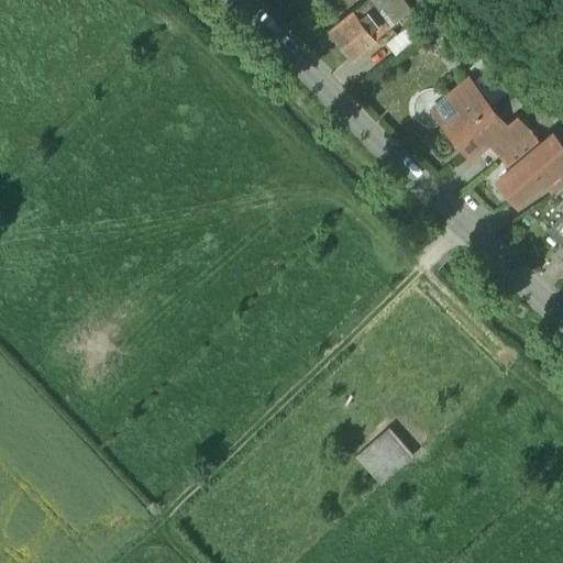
[(367,0),(366,0),(354,10),(376,39),(390,28),(379,15),(367,0)]
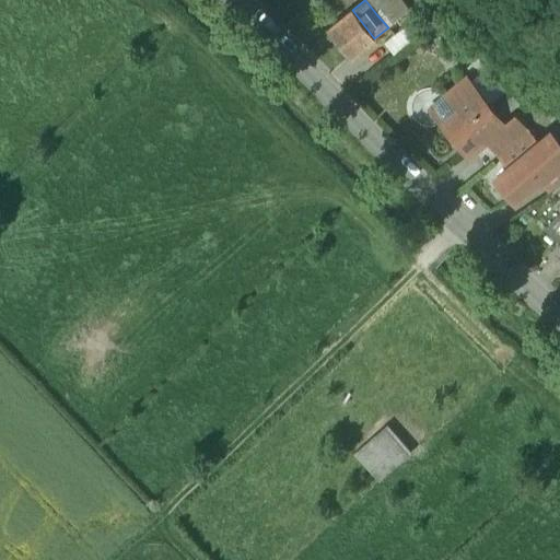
[(389,6),(384,0),(365,0),(377,15),(389,6)]
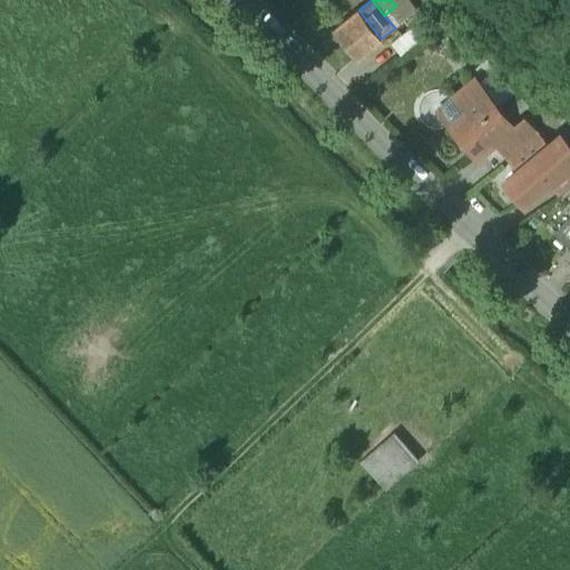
[(391,0),(396,6),(384,16),(395,28),(397,31),(422,12),(412,0),(391,0)]
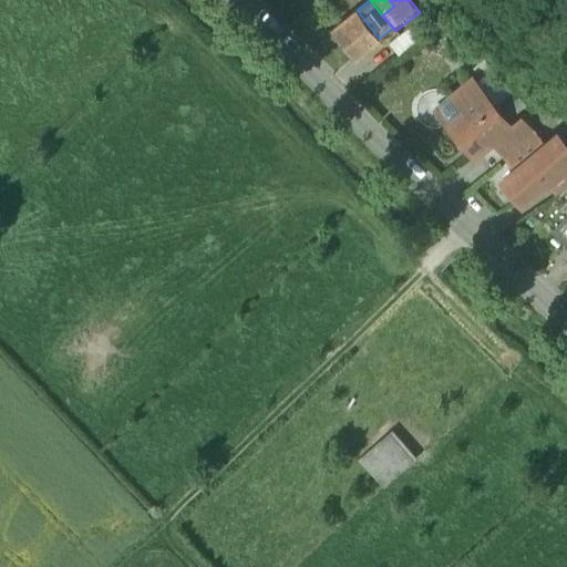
[(468,1),(467,0),(446,0),(455,11),(468,1)]
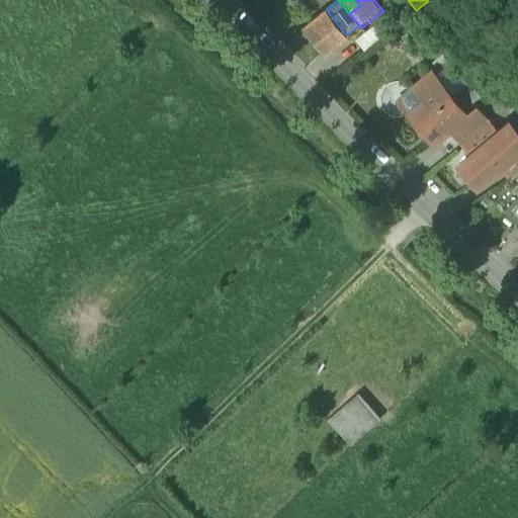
[(326,9),(303,27),(323,54),(338,41),(342,48),(348,42),(344,37),(346,35),(326,9)]
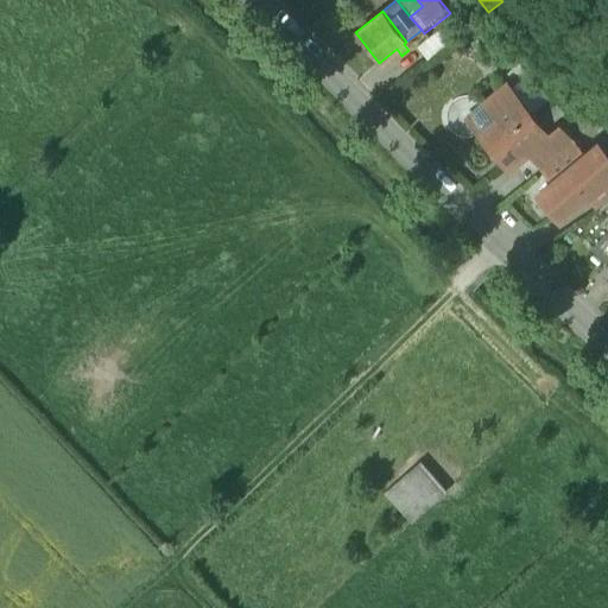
[(444,32),(419,51),(426,59),(450,40),(444,32)]
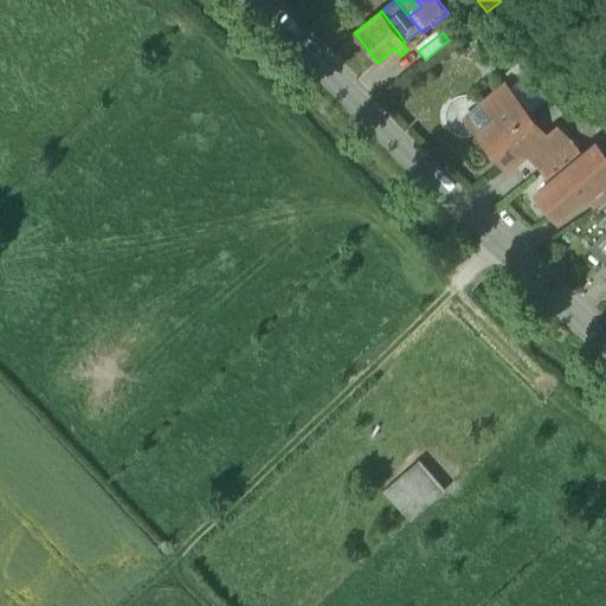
[(503,84),(481,103),(492,117),(477,130),(507,166),(524,150),(530,146),(558,124),(556,123),(545,133),(503,84)]
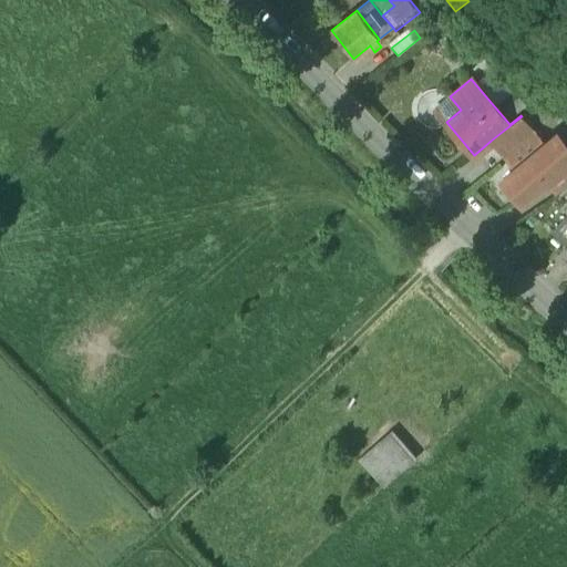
[(450,96),(435,109),(446,122),(461,110),(450,96)]
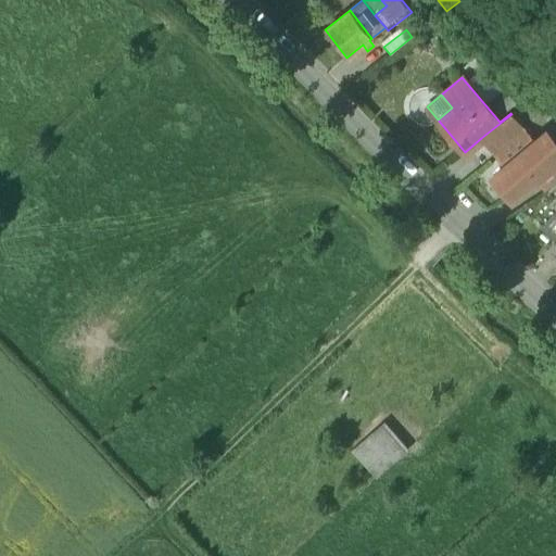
[(512,114),(487,134),(481,138),(495,156),(526,131),(512,114)]
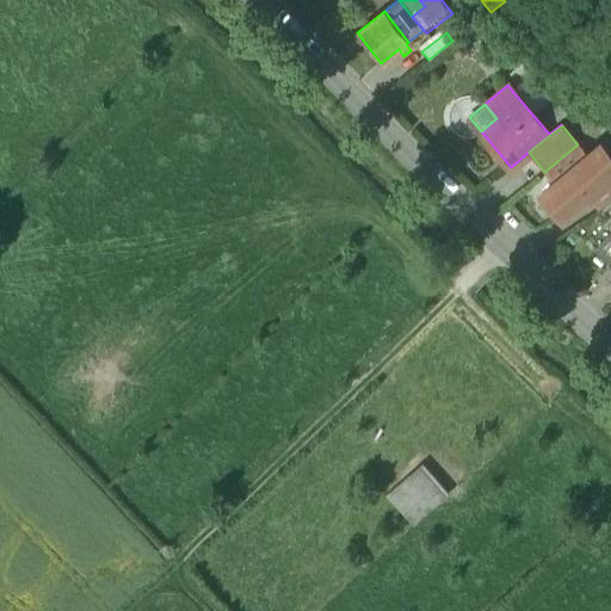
[(578,144),(544,172),(554,183),(542,193),(561,217),(587,195),(590,197),(610,178),(610,158),(600,144),(587,155),(578,144)]
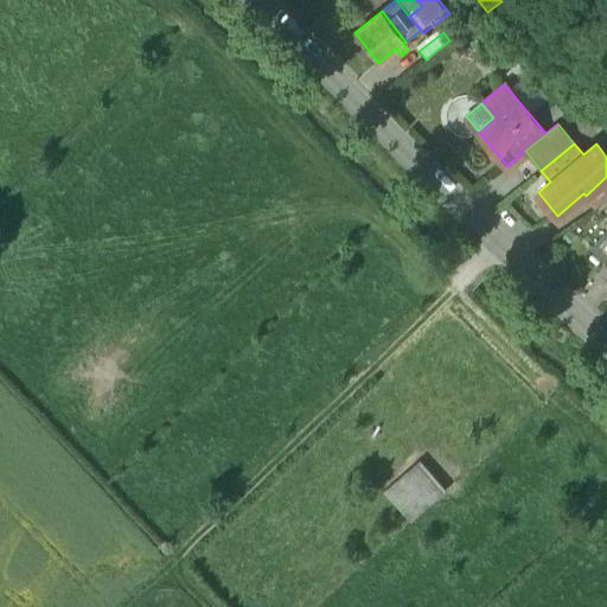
[(606,177),(586,196),(595,208),(602,203),(606,197),(606,177)]
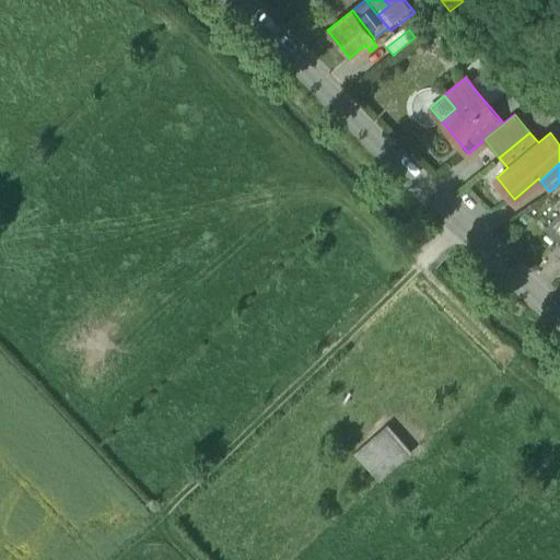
[(559,230),(557,234),(559,235),(559,241),(550,253),(559,260),(559,230)]
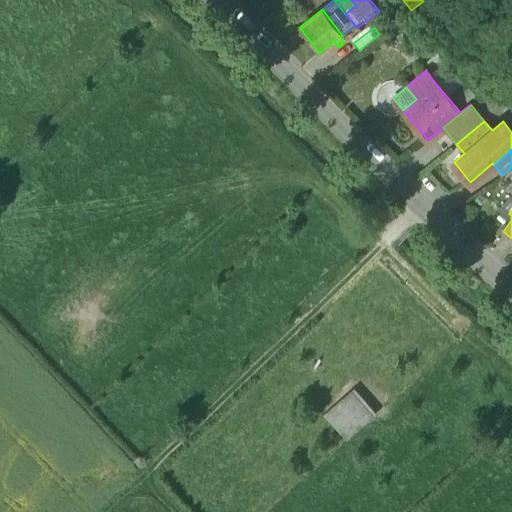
[(326,416),(348,438),(376,411),(354,389),(326,416)]
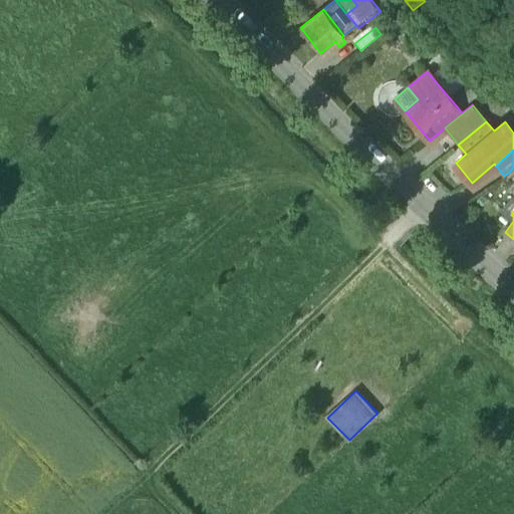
All buildings are outlined.
